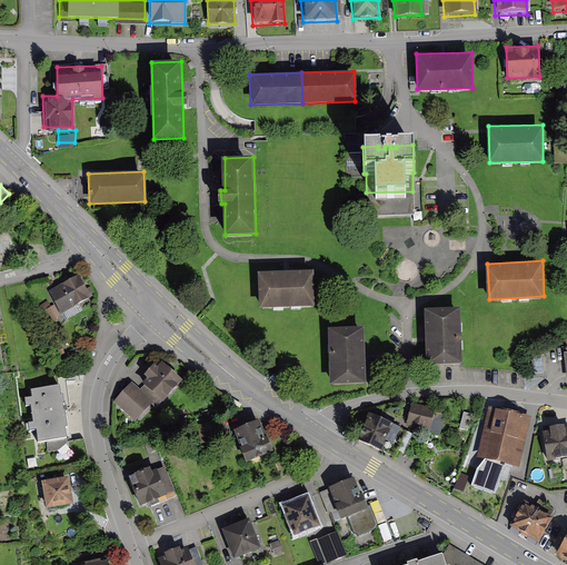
[(314,269),(258,271),(259,305),(316,303),(314,269)]
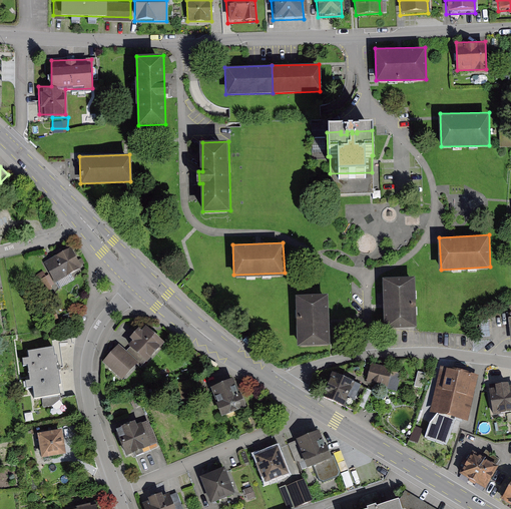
[(81,266),(70,244),(43,259),(54,280),(81,266)]
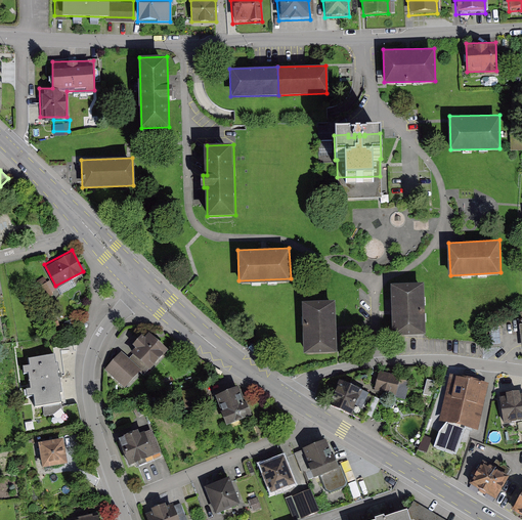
[(425,280),(393,282),(394,334),(426,333),(425,280)]
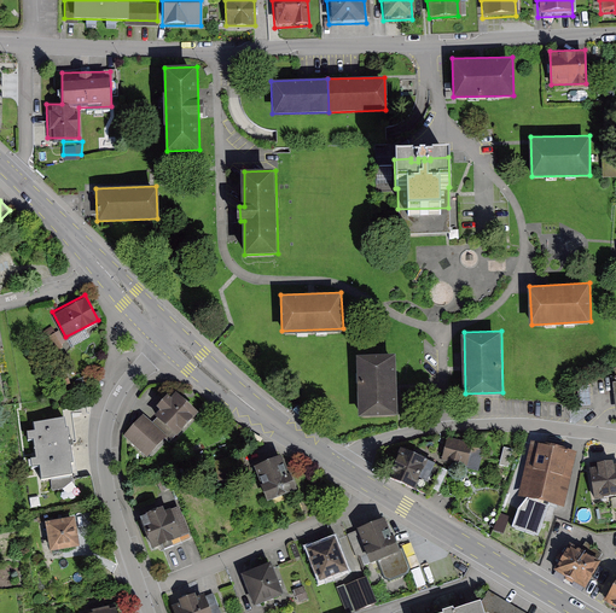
[(395,352),(358,354),(359,415),(396,414),(395,352)]
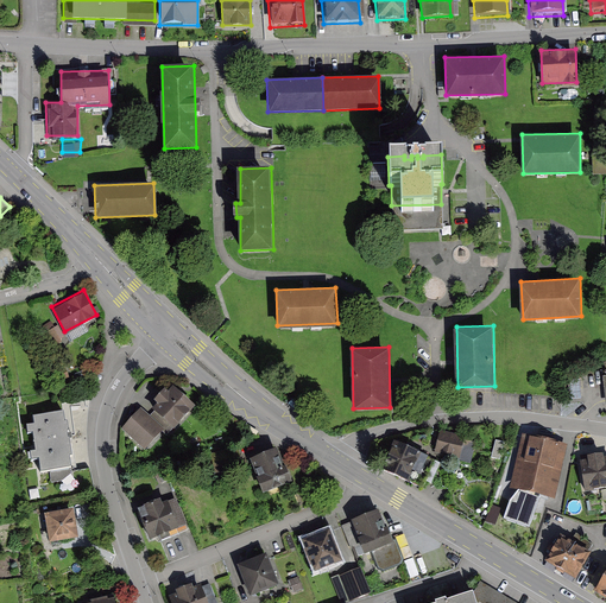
[(147,411),(140,404),(120,425),(141,446),(166,421),(172,426),(194,405),(172,385),(168,391),(164,387),(153,398),(157,401),(147,411)]
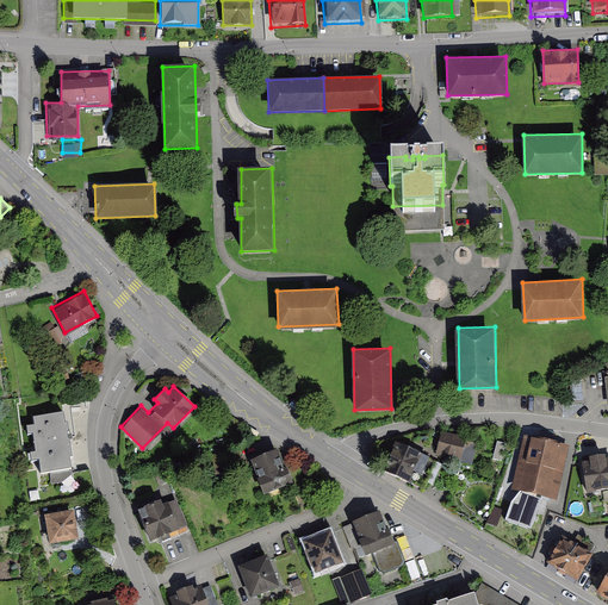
[(302,403),(291,395),(287,400),(298,407),(302,403)]
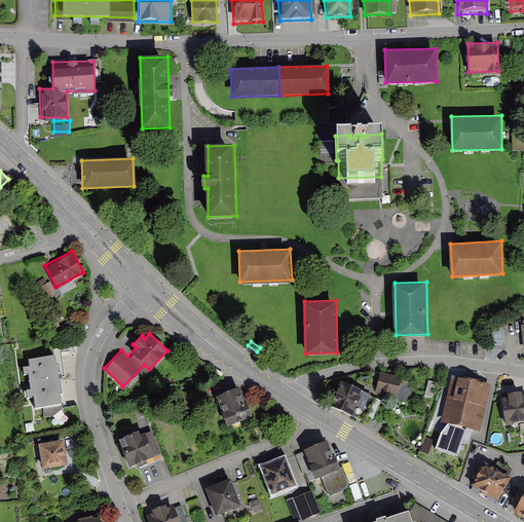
[(29,365),(22,365),(23,373),(29,372),(31,387),(25,388),(26,396),(32,395),(33,405),(60,402),(54,355),(28,358),(29,365)]
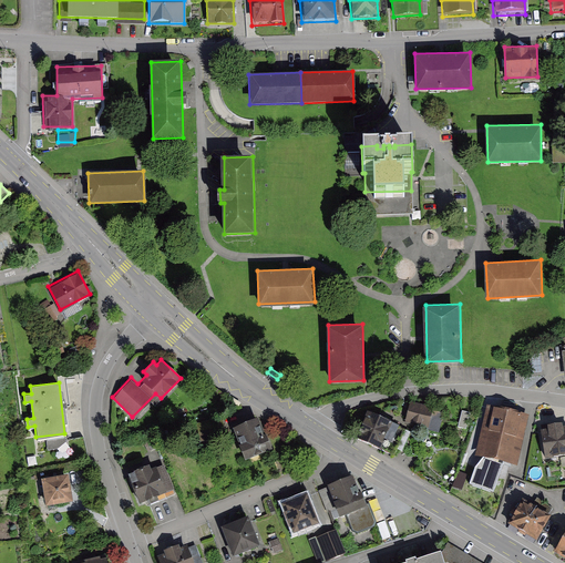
[(441,409),(410,399),(403,420),(434,430),(441,409)]
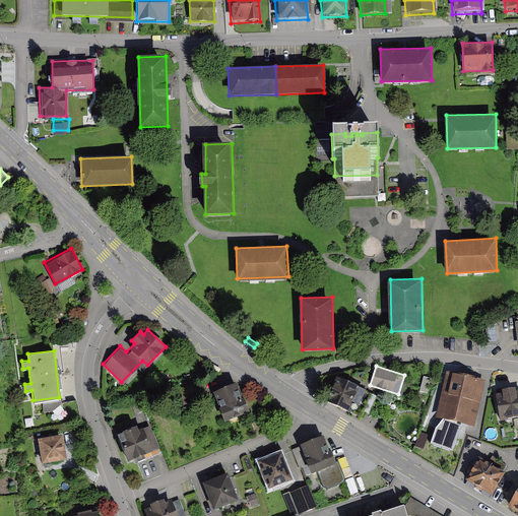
[(482,377),(445,369),(436,414),(473,423),(482,377)]
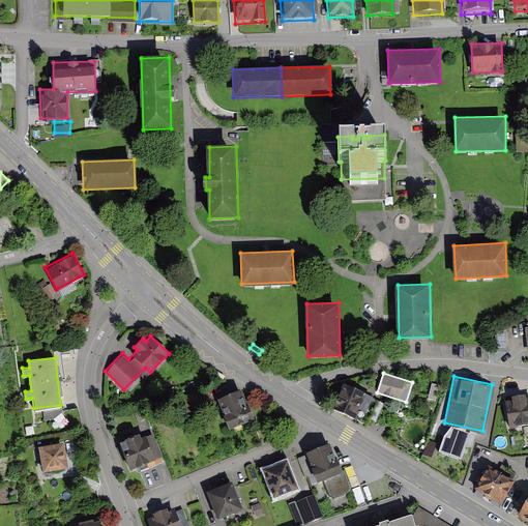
[(376,397),(343,382),(332,406),(364,420),(376,397)]
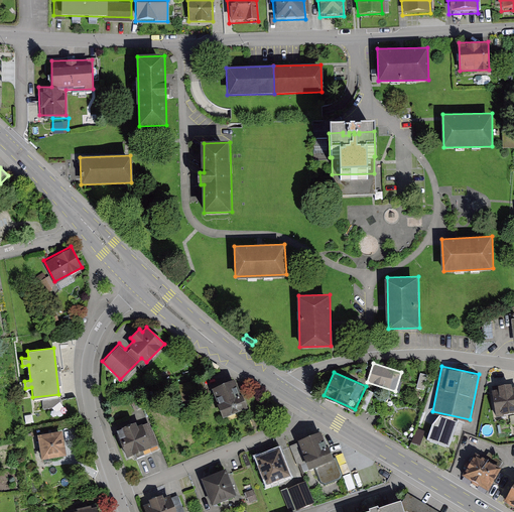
[(237,379),(213,387),(223,416),(239,411),(237,404),(245,401),(237,379)]
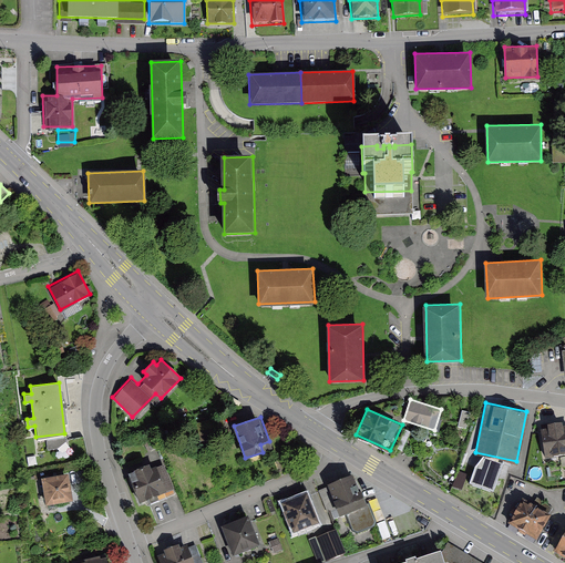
[(564,422),(541,427),(545,458),(558,456),(560,463),(564,462),(564,422)]
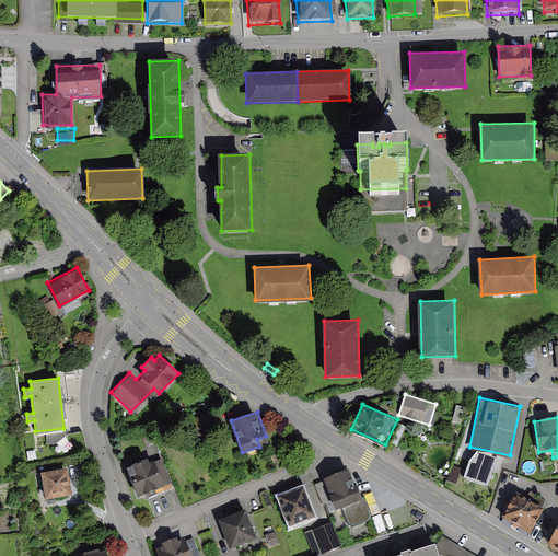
[(148,460),(128,467),(139,495),(163,485),(154,461),(150,463),(148,460)]
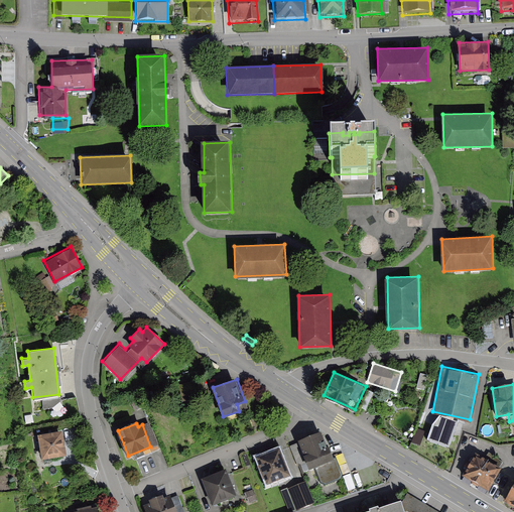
[(63,430),(38,433),(41,458),(66,455),(63,430)]
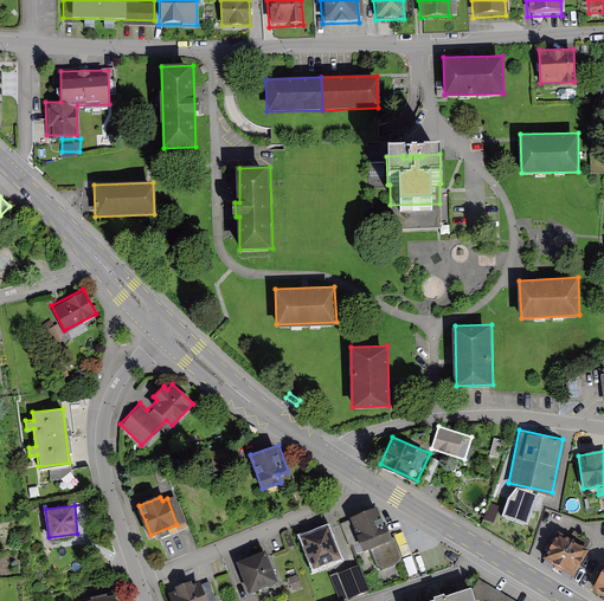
[(398,556),(378,505),(351,516),(362,548),(368,547),(376,564),(398,556)]
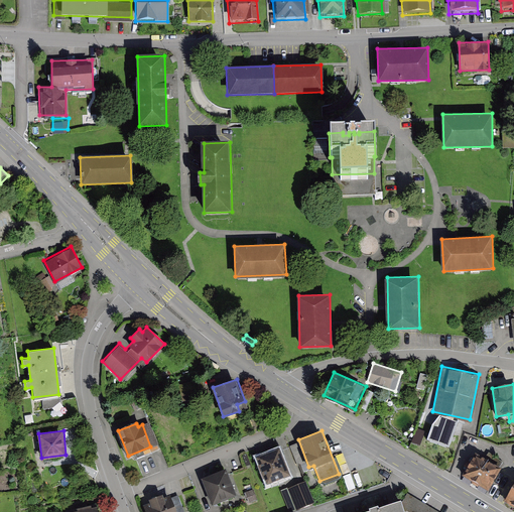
[(279,449),(257,457),(267,483),(288,474),(279,449)]
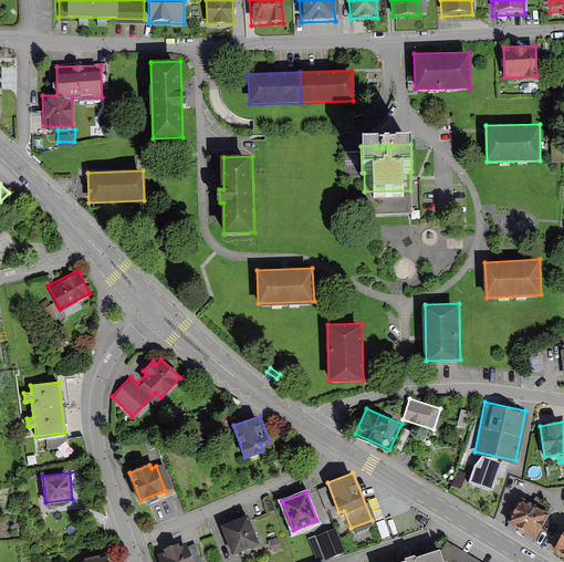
[(549,512),(523,496),(509,519),(534,536),(549,512)]
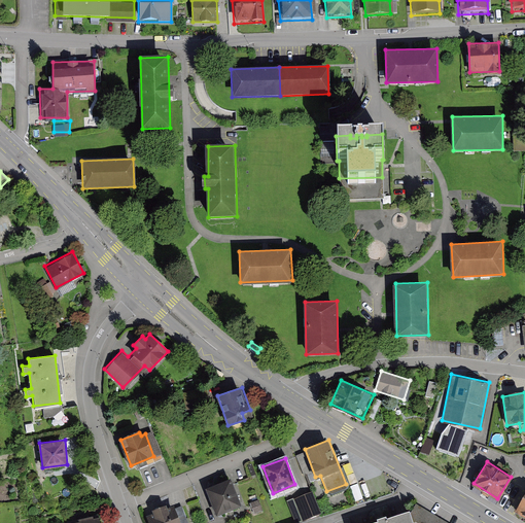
[(231,480),(207,488),(216,514),(240,506),(231,480)]
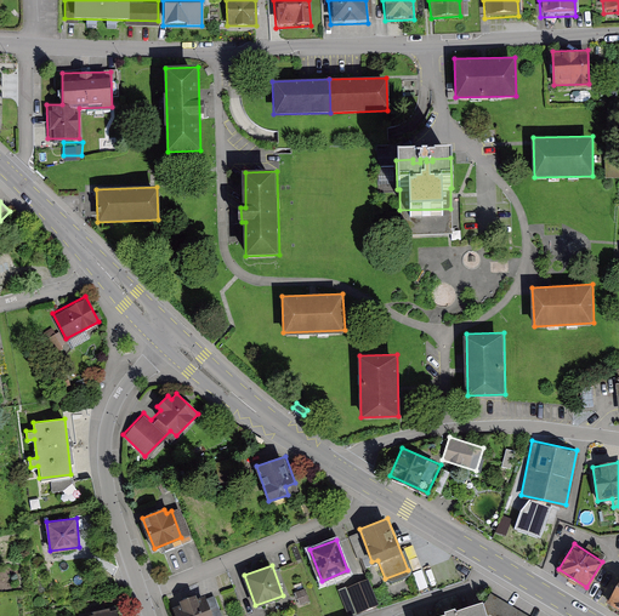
[(365,577),(345,585),(352,606),(355,611),(376,604),(365,577)]
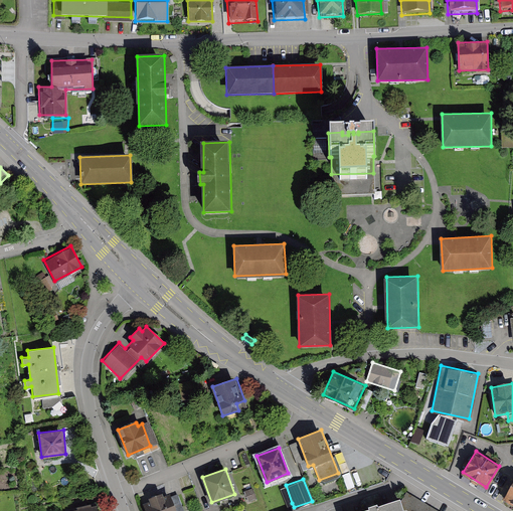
[(512,481),(503,499),(512,504),(512,481)]
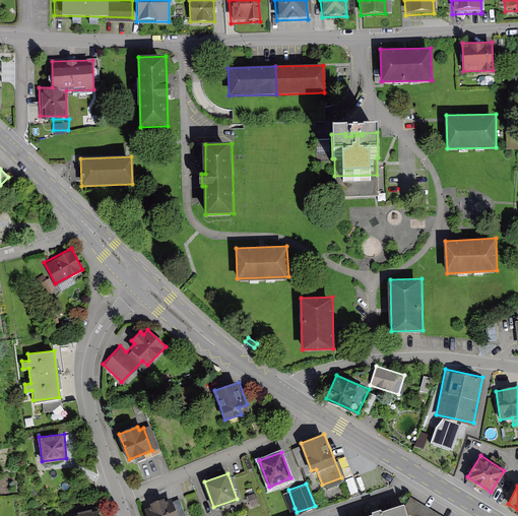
[(417,515),(447,515),(409,493),(402,503),(404,508),(417,515)]
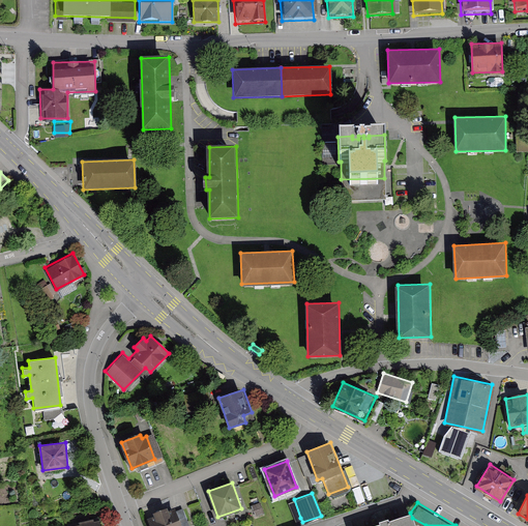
[(153,517),(148,519),(150,525),(182,525),(177,507),(168,510),(167,508),(152,514),(153,517)]
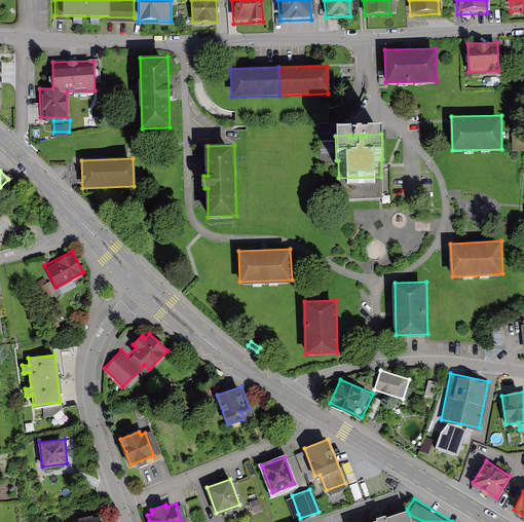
[(374,517),(375,519),(366,521),(411,521),(409,514),(407,509),(384,516),(383,514),(374,517)]
